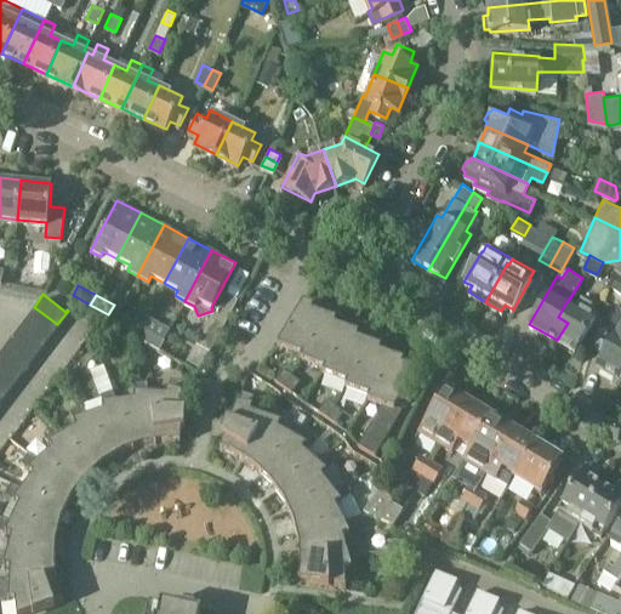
[(568,323),(557,340),(574,351),(596,316),(588,311),(593,302),(580,295),(575,303),(569,300),(568,300),(558,317),(568,323)]
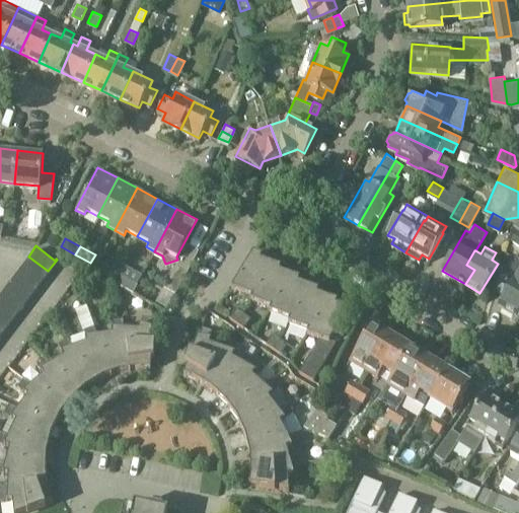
[(231,287),(252,294),(271,266),(274,262),(252,254),(254,250),(253,250),(231,287)]
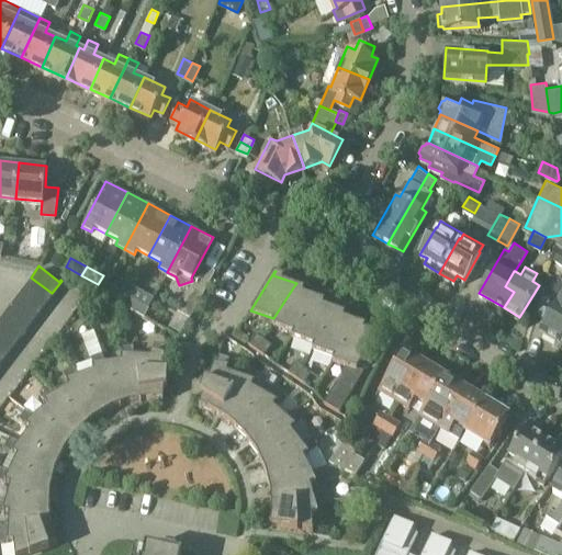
[(44,304),(52,293),(31,278),(22,287),(44,304)]
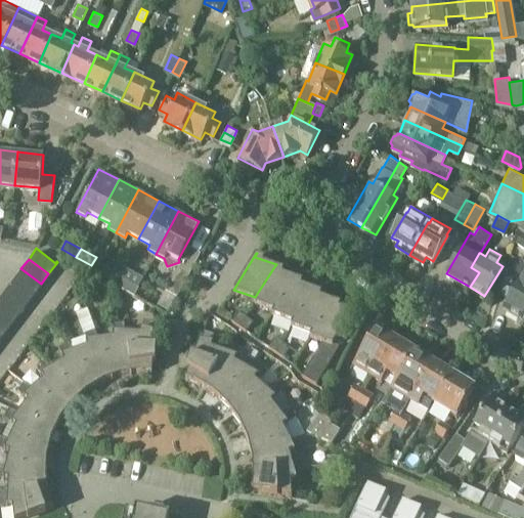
[(105,261),(101,269),(116,277),(121,269),(105,261)]
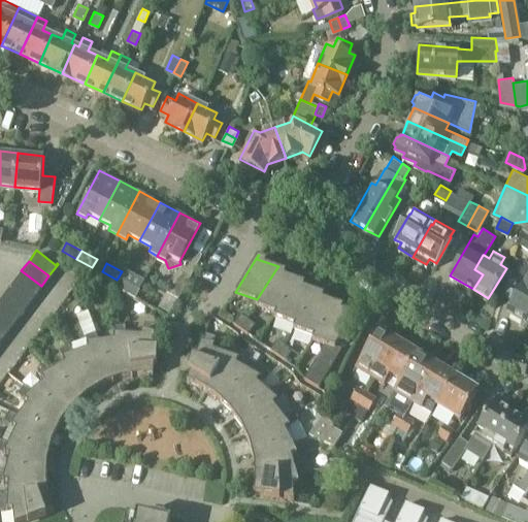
[(188,276),(190,274),(179,268),(167,290),(177,296),(188,276)]
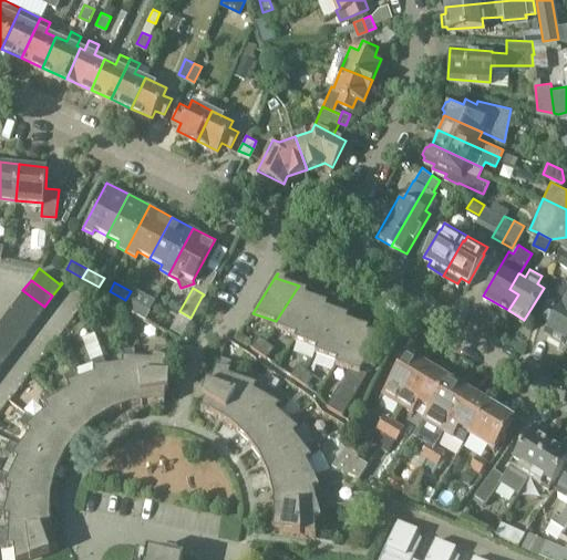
[(37,317),(44,307),(22,290),(14,301),(37,317)]
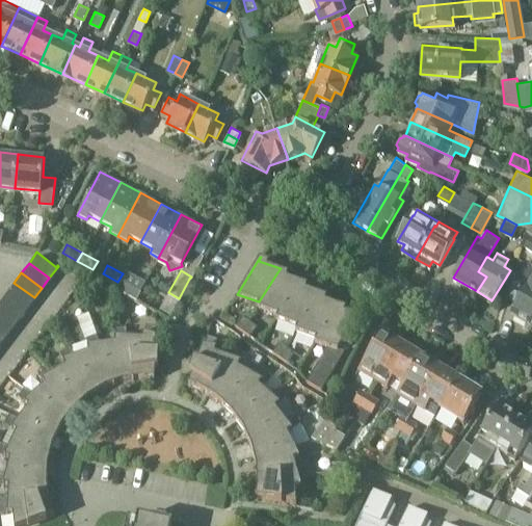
[(257,306),(277,313),(297,284),(299,281),(277,272),(259,301),(257,306)]
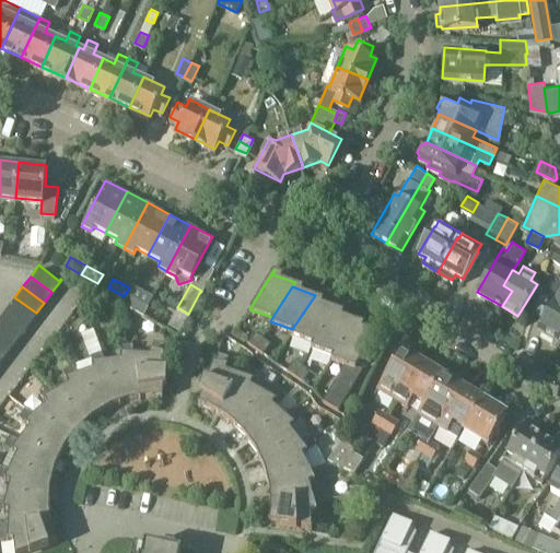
[(558,339),(559,334),(559,292),(557,297),(556,297),(538,327),(558,339)]
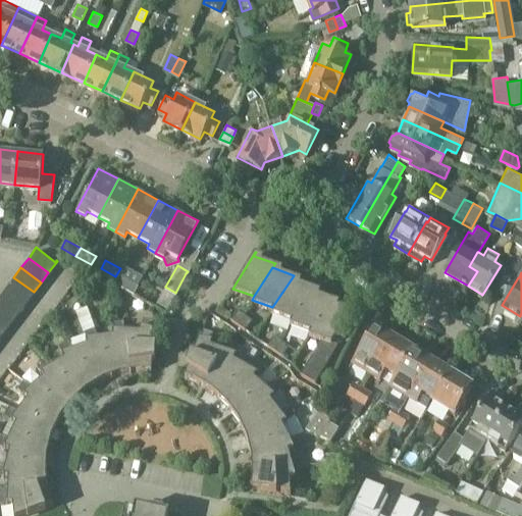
[(122,275),(118,282),(134,291),(138,284),(122,275)]
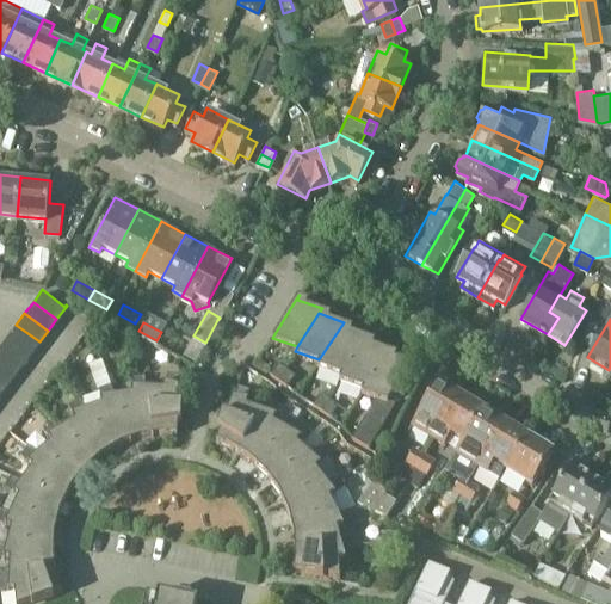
[(30,353),(39,341),(16,325),(7,336),(30,353)]
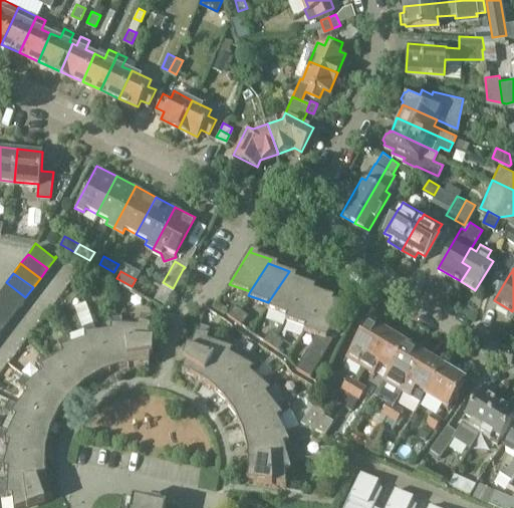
[(266,306),(287,314),(305,285),(308,282),(287,274),(268,302),(266,306)]
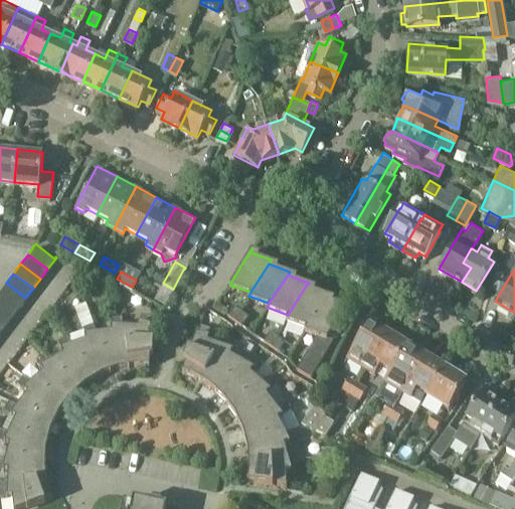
[(0,293),(18,307),(25,298),(6,283),(0,290),(0,293)]
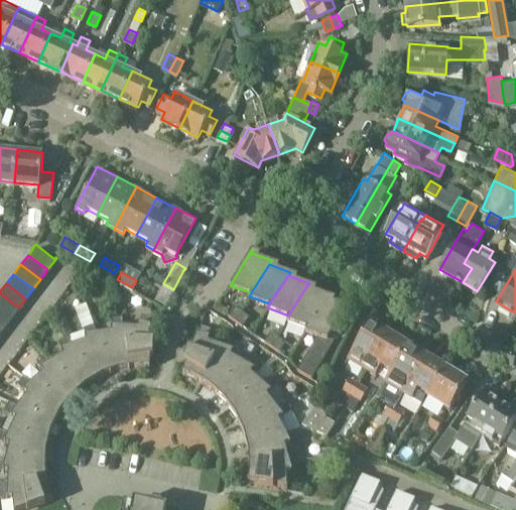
[(286,319),(306,327),(326,298),(328,294),(306,286),(288,315),(286,319)]
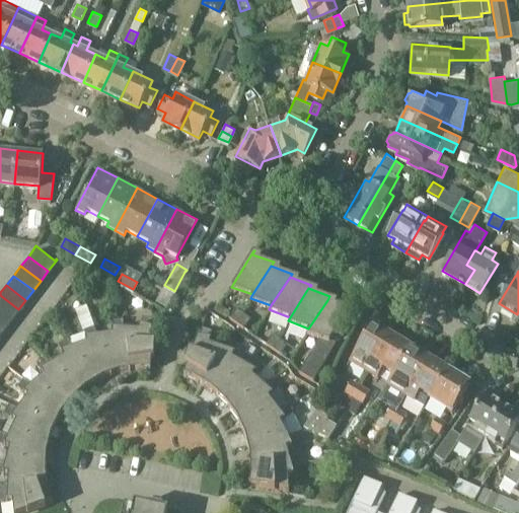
[(0,310),(11,319),(18,309),(0,295),(0,310)]
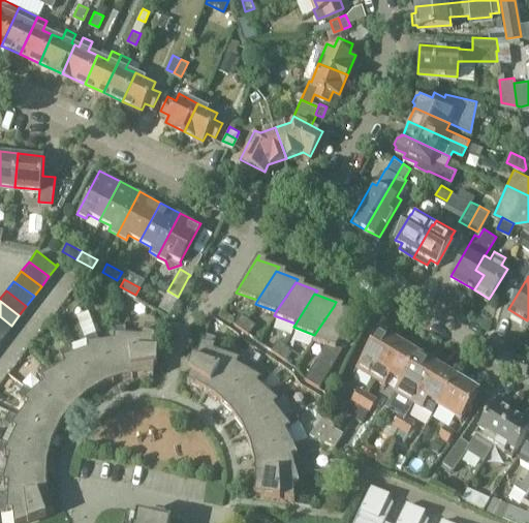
[(355,313),(334,306),(314,335),(312,338),(325,343),(305,377),(319,386),(342,347),(336,345),(355,313)]
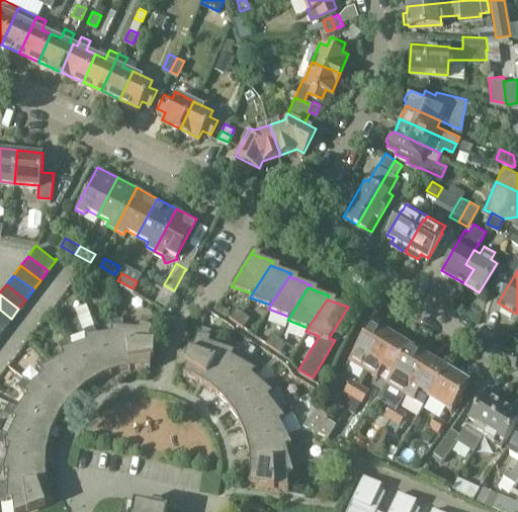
[(236,320),(243,311),(236,306),(229,315),(236,320)]
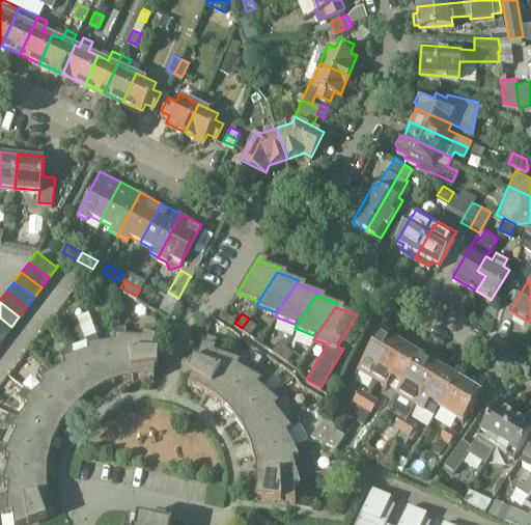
[(0,333),(4,336),(11,327),(0,318),(0,333)]
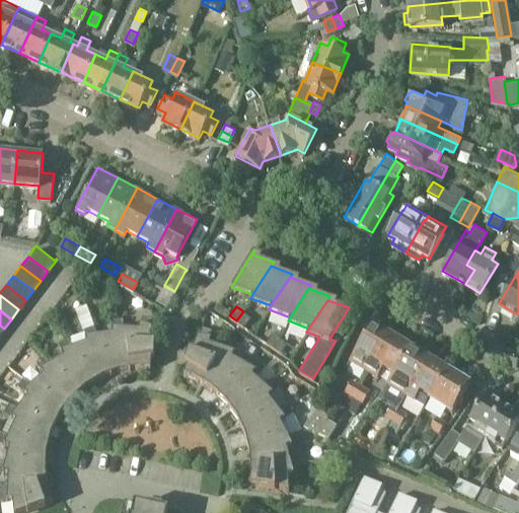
[(243,311),(236,320),(243,325),(250,316),(243,311)]
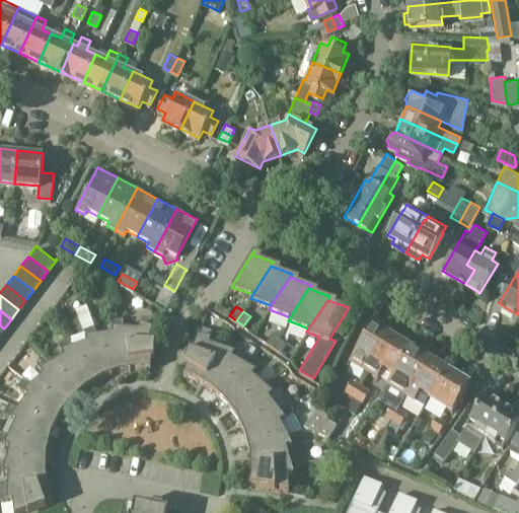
[(138,328),(124,327),(131,365),(150,366),(152,326),(151,326),(152,315),(142,314),(139,323),(138,324),(139,324),(138,328)]
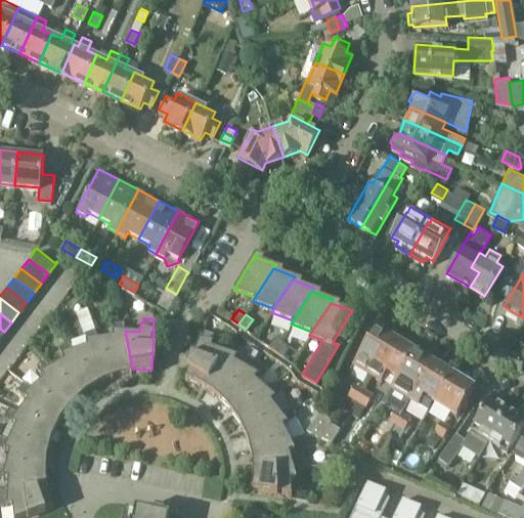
[(132,369),(125,331),(124,319),(114,320),(113,331),(112,330),(112,332),(113,332),(113,336),(98,338),(113,374),(132,371),(132,369)]
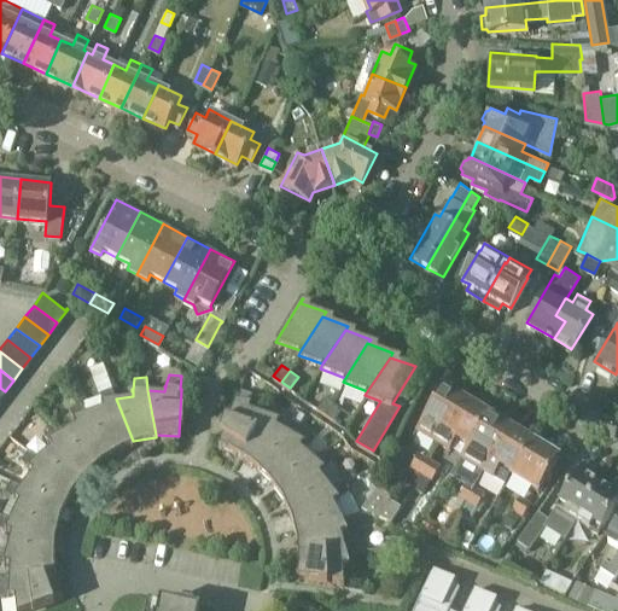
[(439,441),(466,397),(443,384),(417,426),(439,441)]
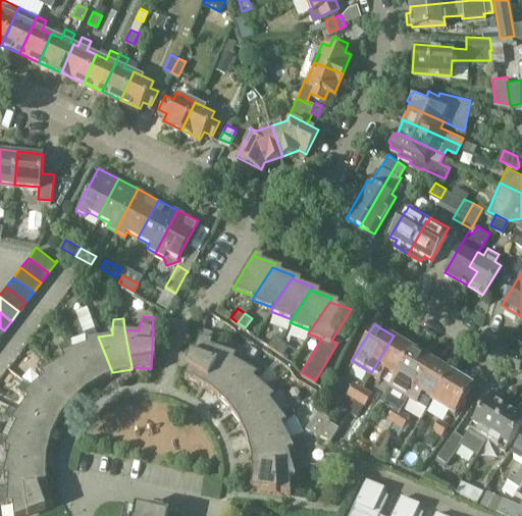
[(112,372),(98,337),(94,325),(85,328),(86,338),(85,339),(86,340),(87,344),(73,348),(94,380),(112,374),(112,372)]
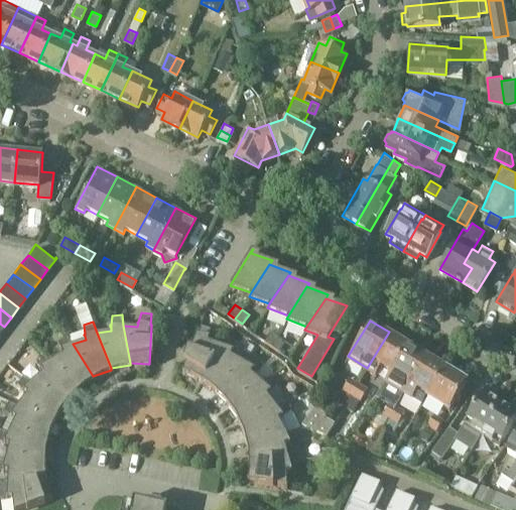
[(201,377),(221,345),(208,341),(209,337),(210,337),(210,336),(209,335),(210,326),(201,323),(197,334),(196,334),(182,371),(201,377)]
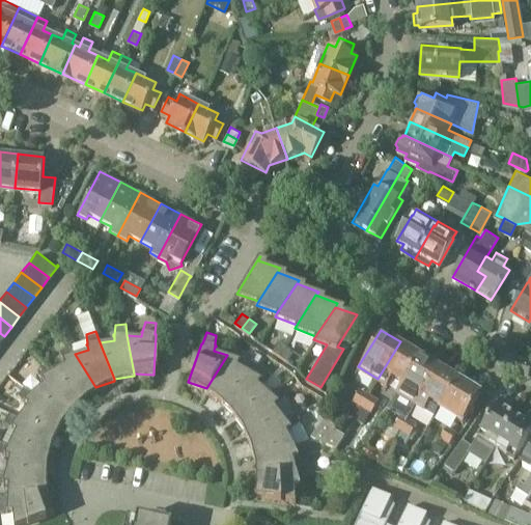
[(279,354),(285,344),(278,339),(272,349),(279,354)]
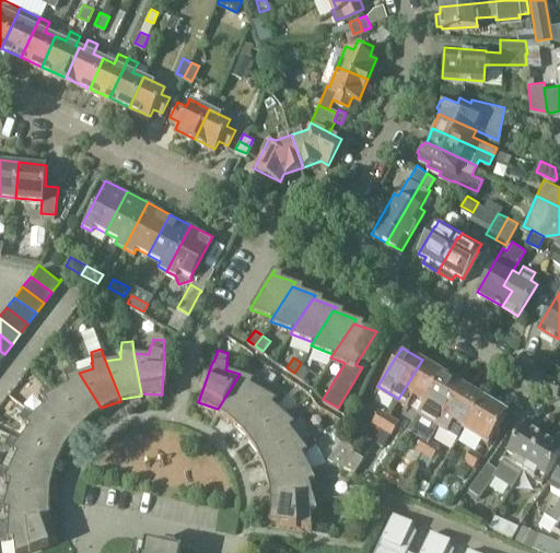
[(424,401),(442,373),(422,360),(398,399),(407,404),(412,393),(424,401)]
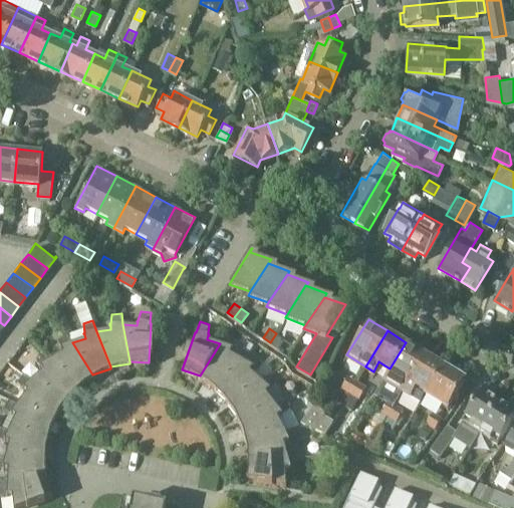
[(92,374),(72,342),(66,333),(58,338),(60,346),(60,347),(60,348),(61,348),(62,352),(50,359),(76,387),(93,376),(92,374)]
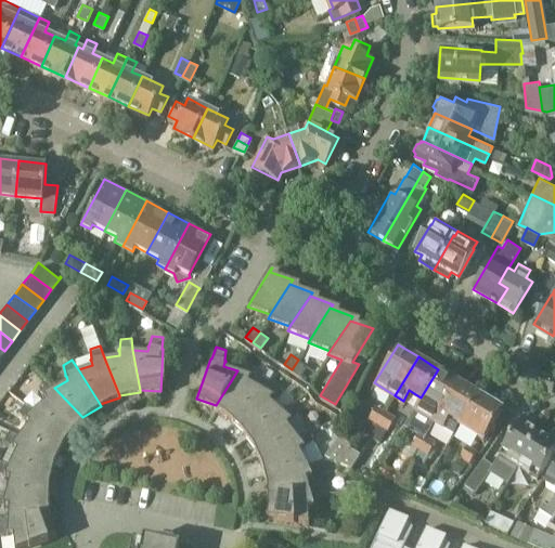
[(298,360),(292,369),(299,375),(306,365),(298,360)]
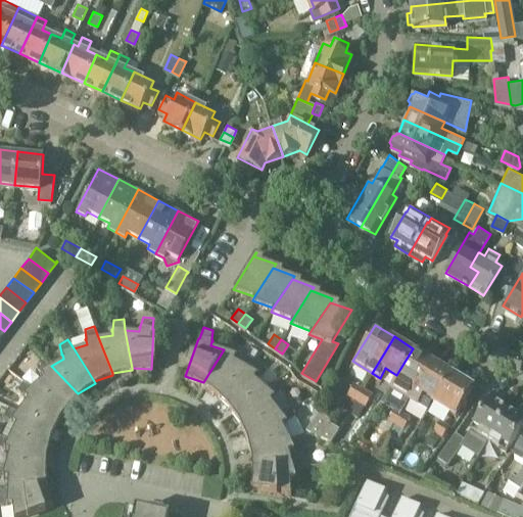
[(230,340),(224,349),(203,382),(202,384),(220,394),(246,367),(234,360),(236,356),(237,355),(236,354),(239,345),(230,340)]
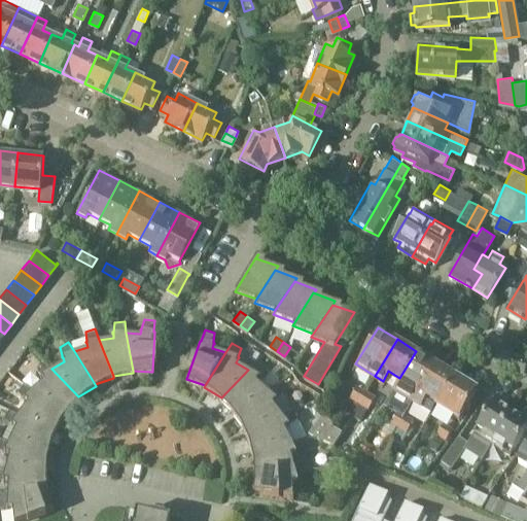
[(416,351),(399,378),(394,387),(413,398),(434,362),(428,358),(432,353),(420,345),(416,351)]
